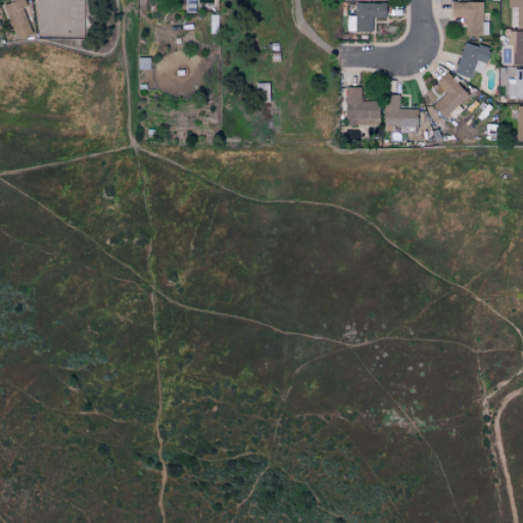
[(30,33),(21,7),(26,6),(22,0),(9,0),(11,2),(1,5),(9,29),(12,28),(15,38),(30,33)]
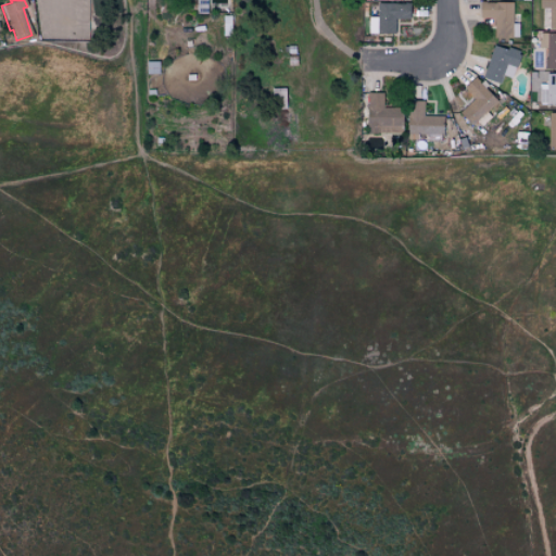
[(204,0),(197,0),(196,0),(196,13),(205,13),(204,0)]
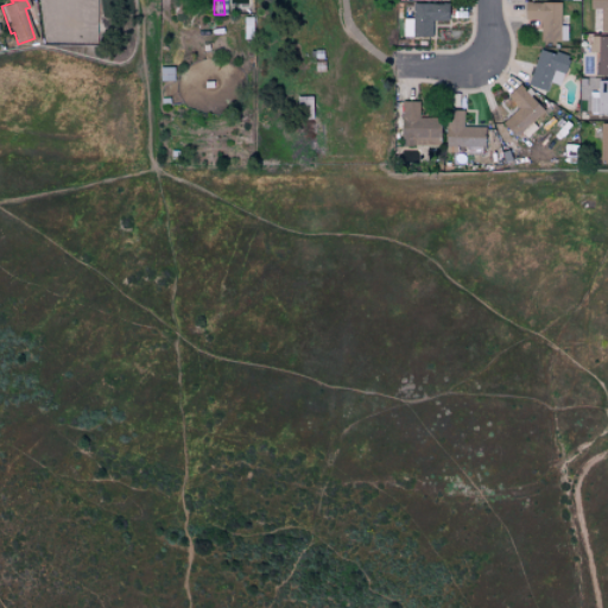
[(607,31),(607,0),(590,0),(590,31),(607,31)]
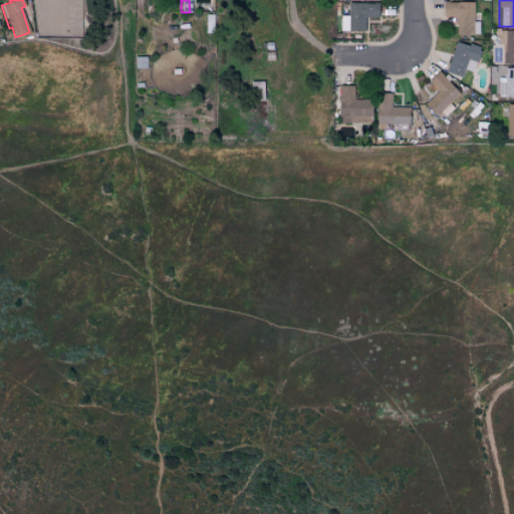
[(340,15),(339,31),(364,31),(364,17),(377,18),(378,3),(348,2),(347,16),(340,15)]
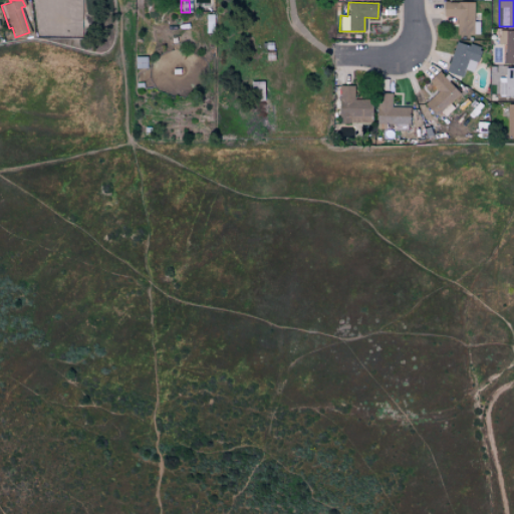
[(473,2),(442,2),(442,16),(456,17),(456,34),(479,35),(480,21),(473,21),(473,2)]
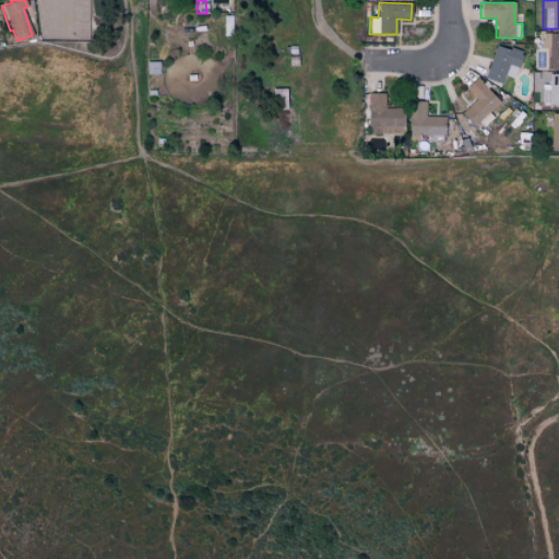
[(558,69),(558,33),(542,33),(542,48),(548,48),(548,69),(558,69)]
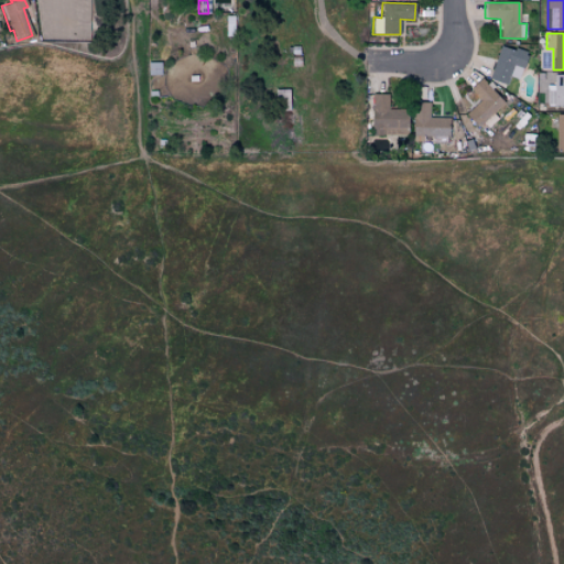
[(519,79),(527,53),(499,44),(488,79),(507,85),(509,76),(519,79)]
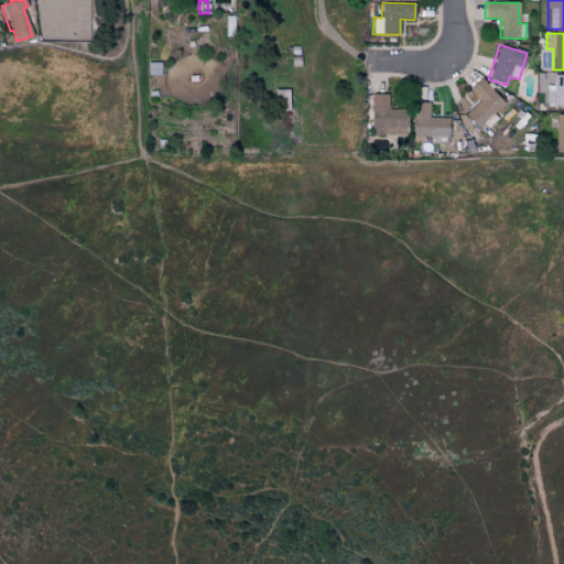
[(546,105),(563,105),(563,74),(553,75),(553,85),(546,85),(546,105)]
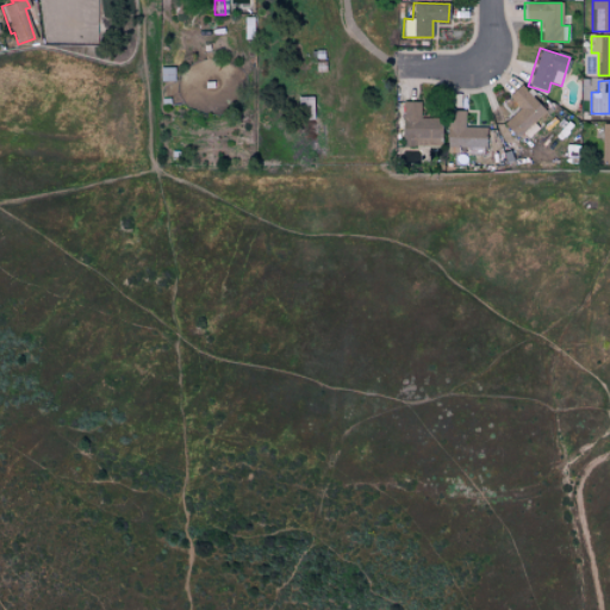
[(545,110),(518,85),(508,95),(520,107),(503,124),(517,138),(545,110)]
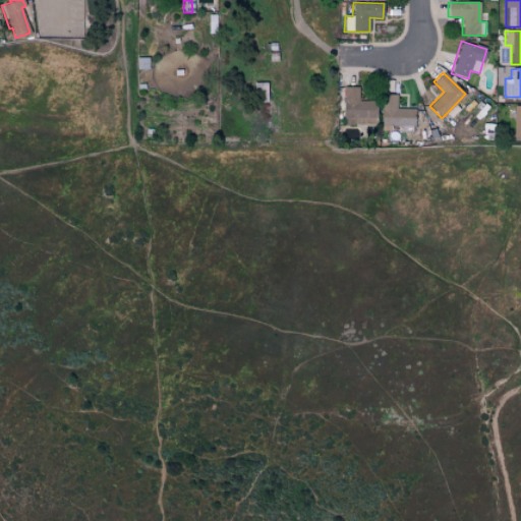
[(343,124),(375,123),(374,100),(358,101),(358,87),(342,87),(343,124)]
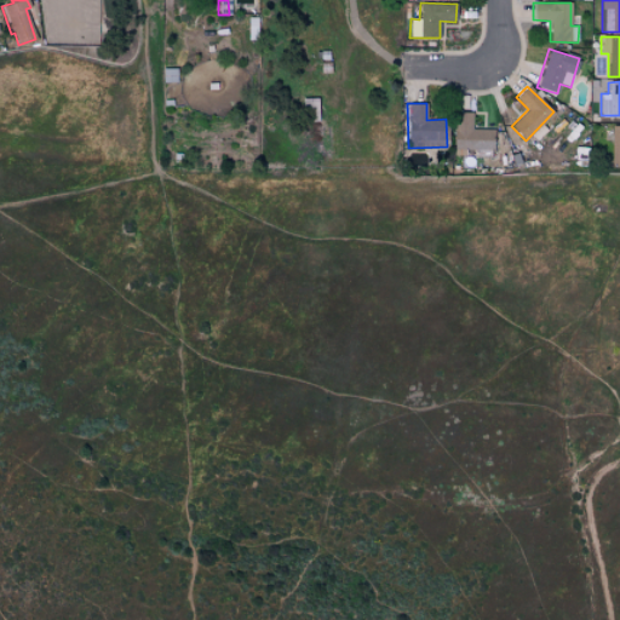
[(492,149),(492,130),(471,128),(471,112),(454,112),(453,149),(492,149)]
